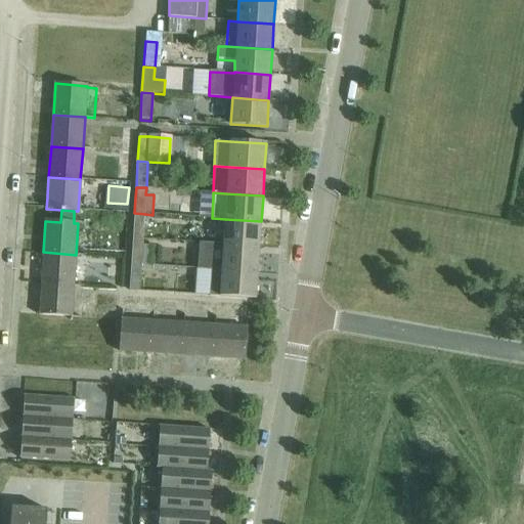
[(134,213),(132,238),(143,239),(144,214),(145,214),(134,213)]
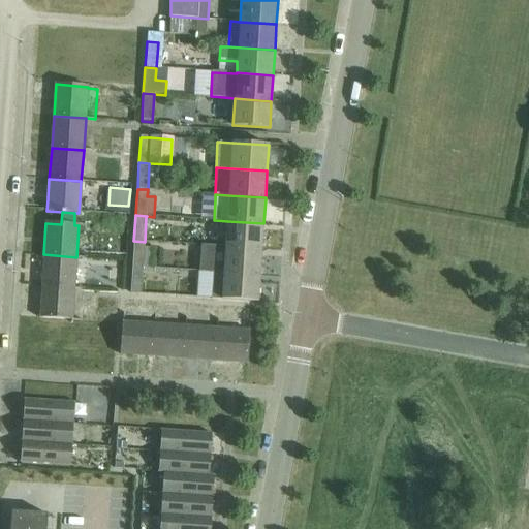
[(227,221),(225,247),(261,249),(263,223),(227,221)]
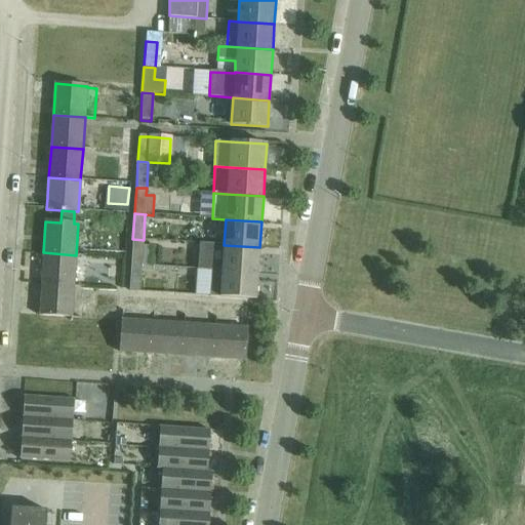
[(132,239),(131,265),(143,266),(143,258),(151,259),(152,241),(144,241),(144,240),(132,239)]
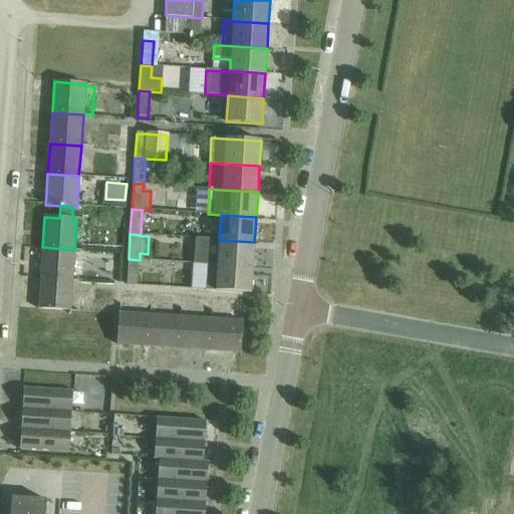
[(195,238),(194,263),(218,265),(253,267),(254,242),(219,240),(195,238)]
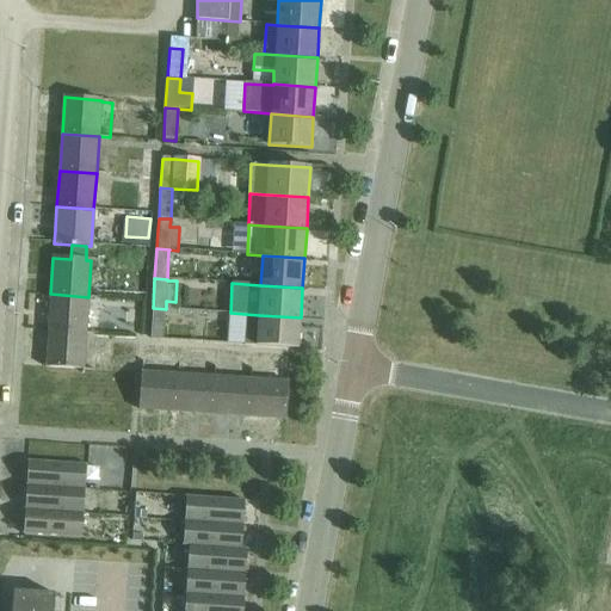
[(50,294),(48,329),(86,332),(88,297),(50,294)]
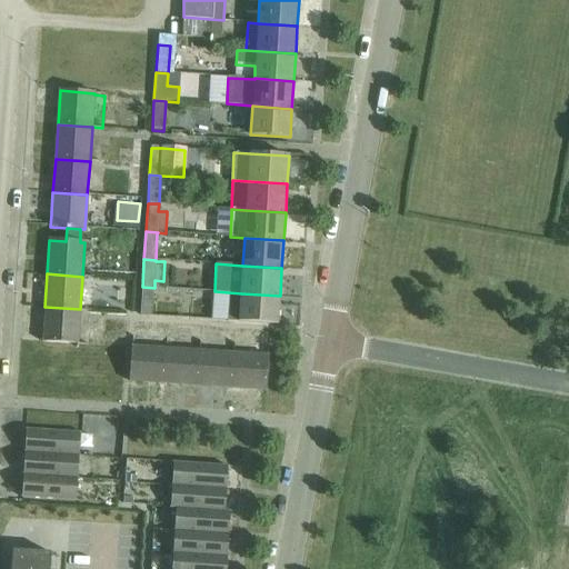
[(142,287),(140,317),(152,318),(155,288),(142,287)]
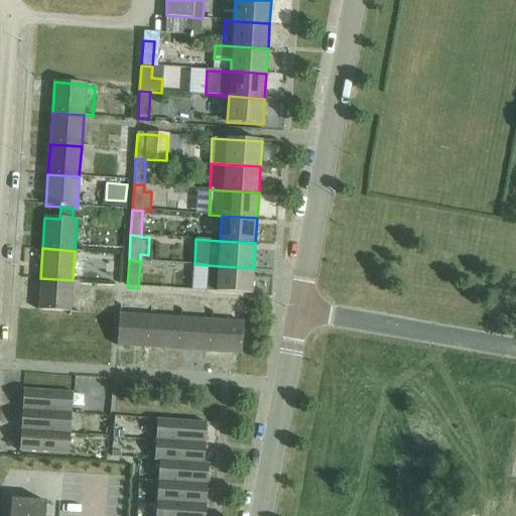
[(219,266),(217,292),(252,294),(254,268),(219,266)]
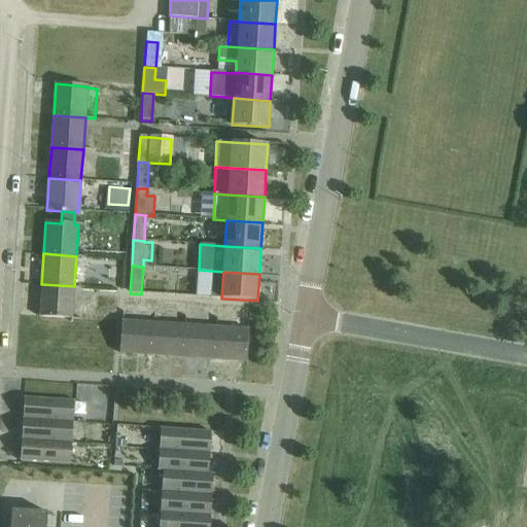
[(41,284),(39,316),(71,318),(72,303),(83,304),(83,291),(73,290),(74,286),(41,284)]
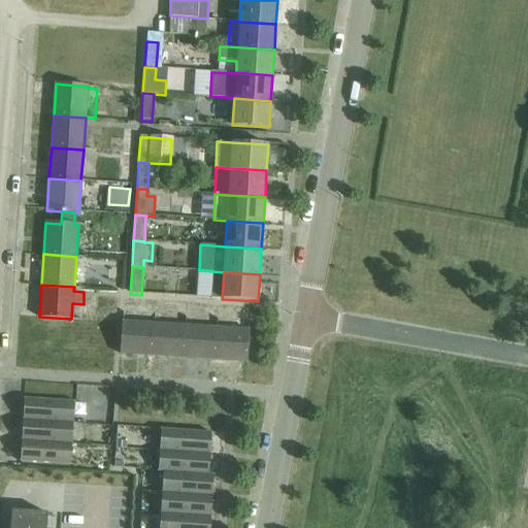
[(123,322),(121,355),(152,357),(155,324),(123,322)]
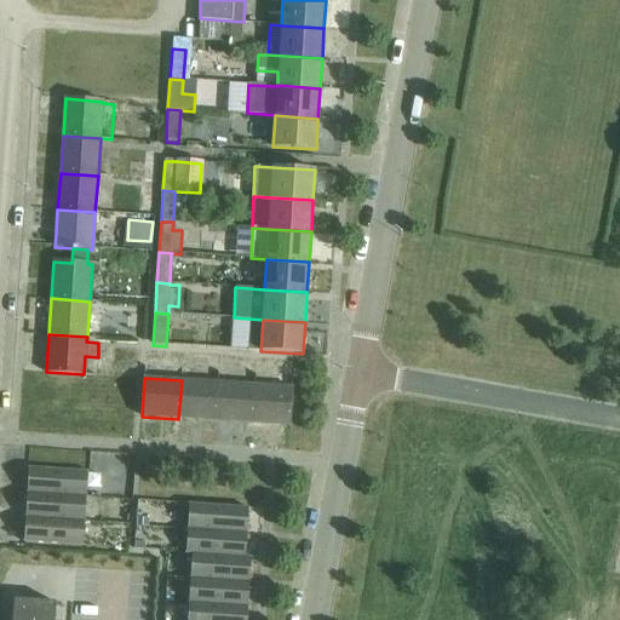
[(182,380),(178,419),(216,422),(218,383),(182,380)]
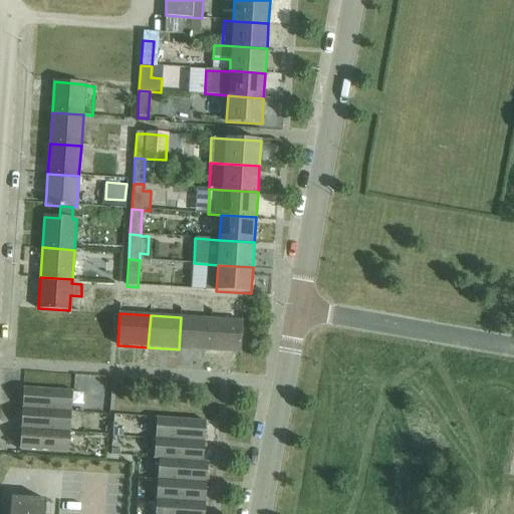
[(181,317),(179,349),(209,351),(212,319),(181,317)]
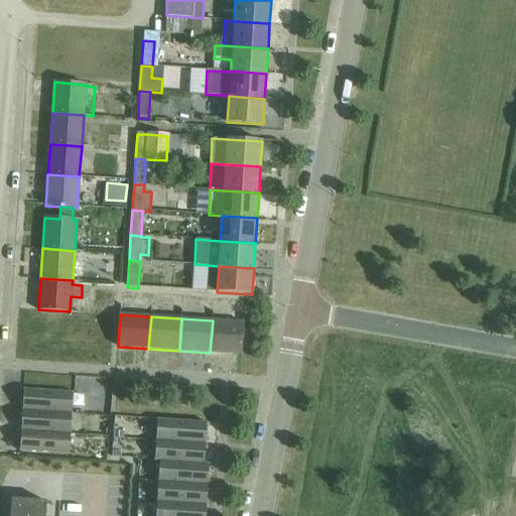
[(213,320),(210,353),(241,355),(243,323),(213,320)]
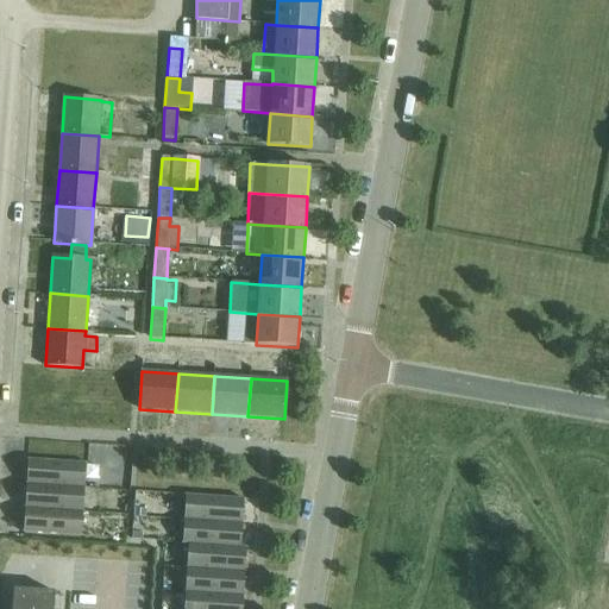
[(27,458),(26,483),(85,487),(86,462),(27,458)]
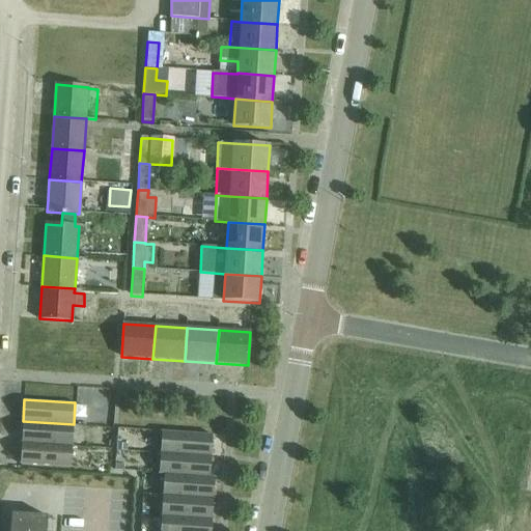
[(23,421),(22,441),(73,444),(74,424),(23,421)]
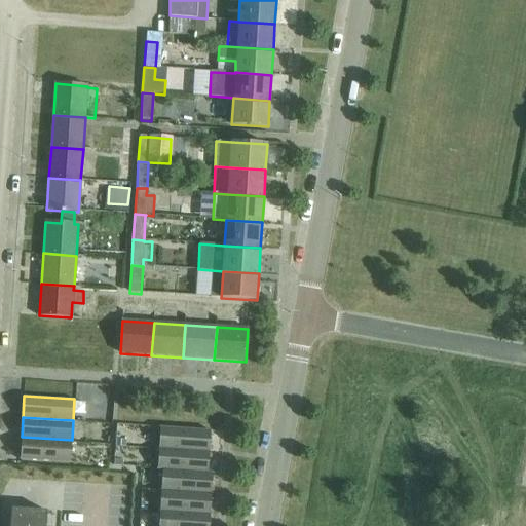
[(161,426),(160,448),(211,451),(212,429),(161,426)]
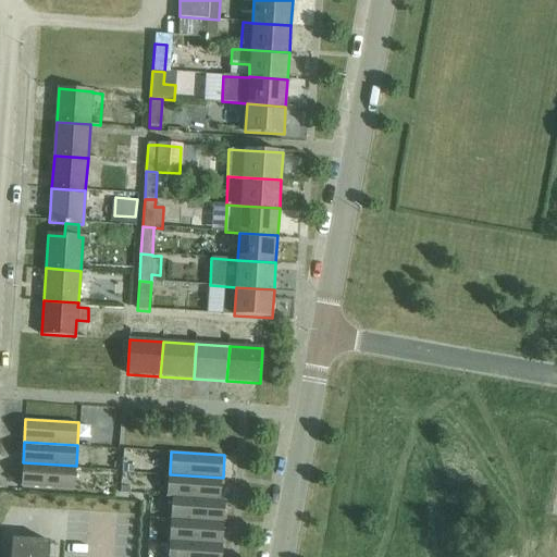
[(23,462),(22,487),(75,490),(76,466),(23,462)]
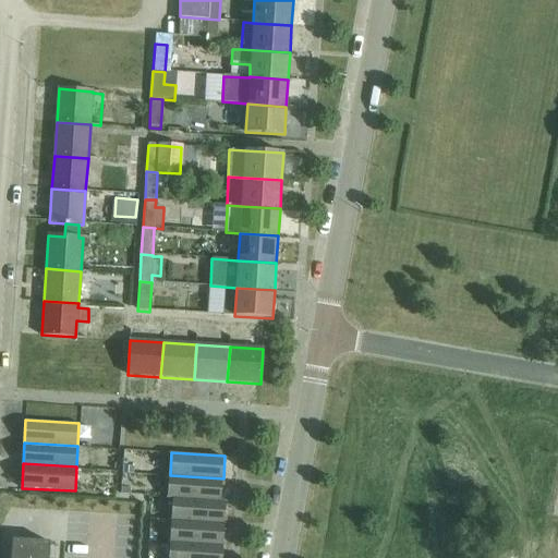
[(170,475),(169,497),(174,497),(221,499),(223,478),(170,475)]
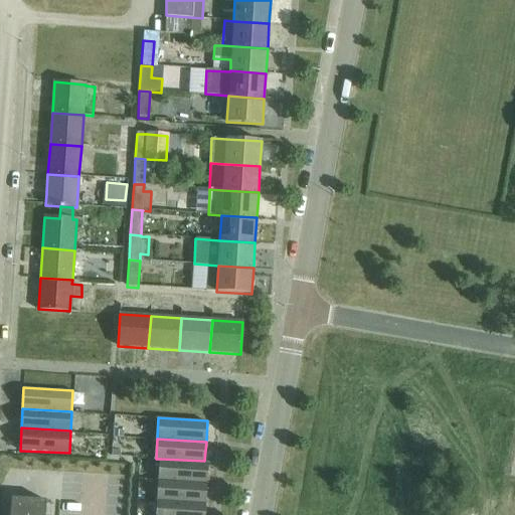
[(161,459),(159,479),(208,482),(209,462),(204,462),(204,461),(161,459)]
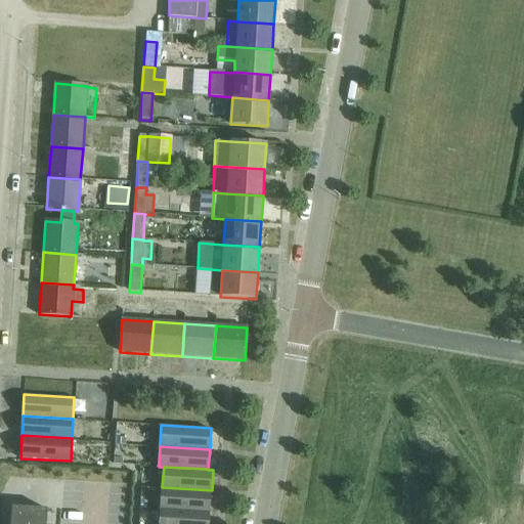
[(162,487),(161,509),(210,512),(212,490),(162,487)]
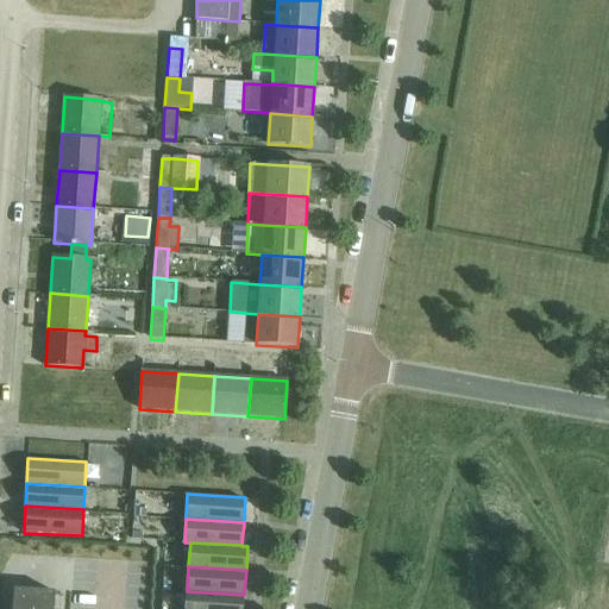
[(13,590),(11,608),(52,608),(54,592),(13,590)]
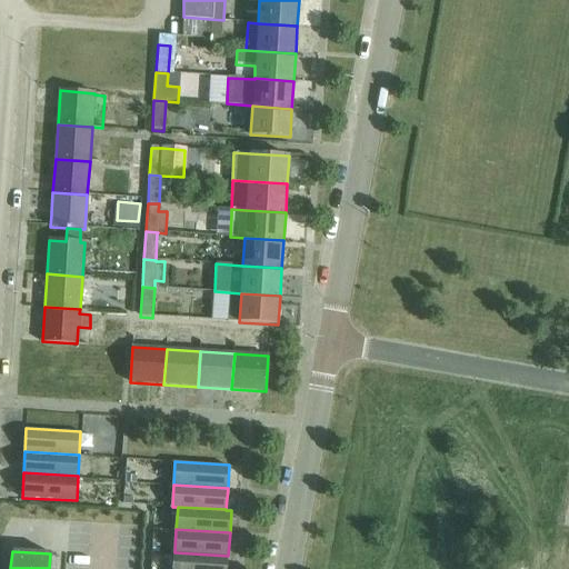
[(175,552),(173,568),(227,568),(228,556),(175,552)]
